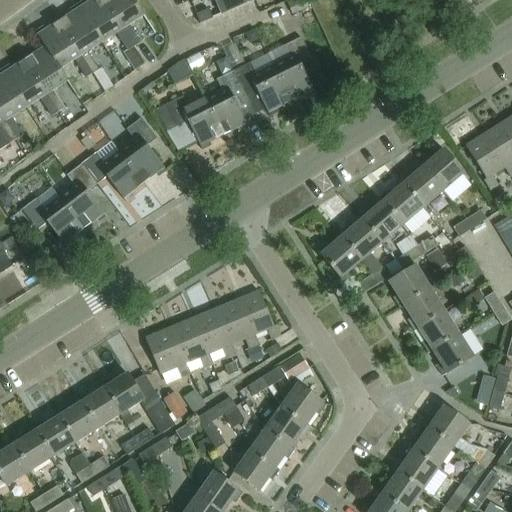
[(136,49),(104,0),(96,0),(81,10),(103,44),(117,35),(129,53),(125,55),(136,72),(146,66),(144,63),(135,49),(136,49)]
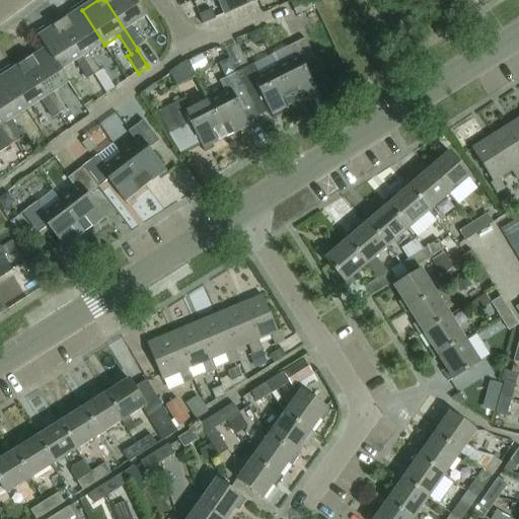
[(144,45),(132,26),(147,17),(136,0),(105,0),(138,50),(137,50),(146,64),(157,57),(147,43),(144,45)]
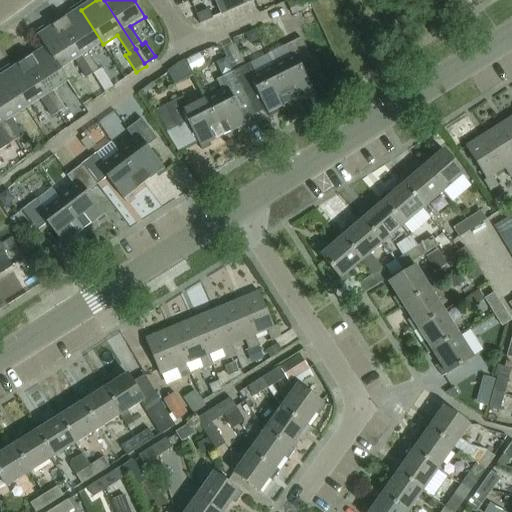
[(259,0),(215,0),(222,16),(260,0),(259,0)]
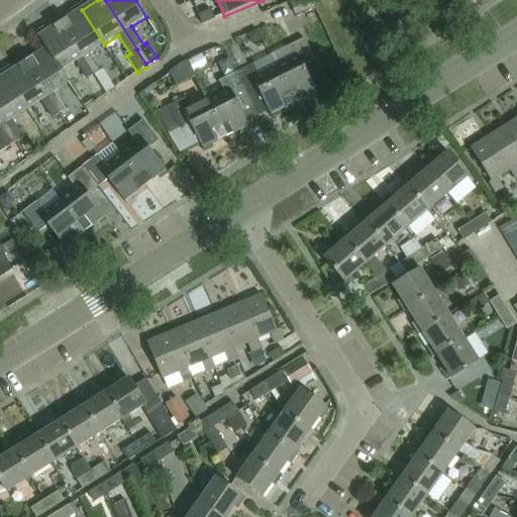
[(82,10),(61,23),(95,77),(101,72),(90,54),(104,44),(82,10)]
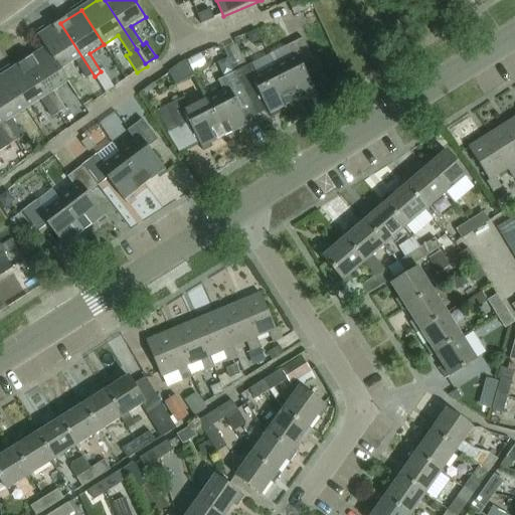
[(202,25),(215,20),(211,10),(198,15),(202,25)]
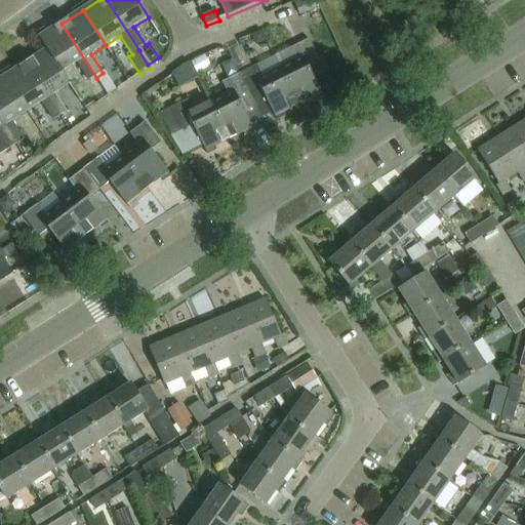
[(62,24),(40,38),(47,50),(48,49),(63,72),(64,72),(77,63),(89,82),(96,78),(62,24)]
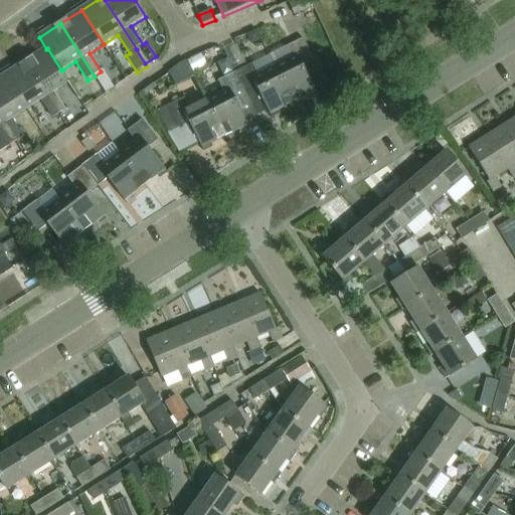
[(262,40),(256,30),(246,34),(249,41),(254,43),(262,40)]
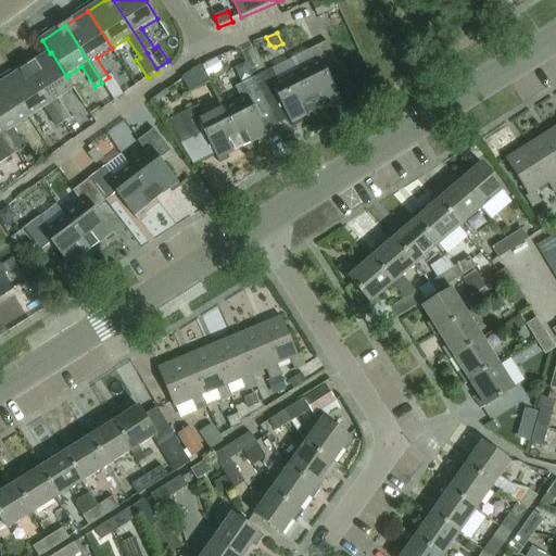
[(327,72),(339,65),(327,41),(308,51),(315,63),(297,73),(316,111),(340,98),(327,72)]
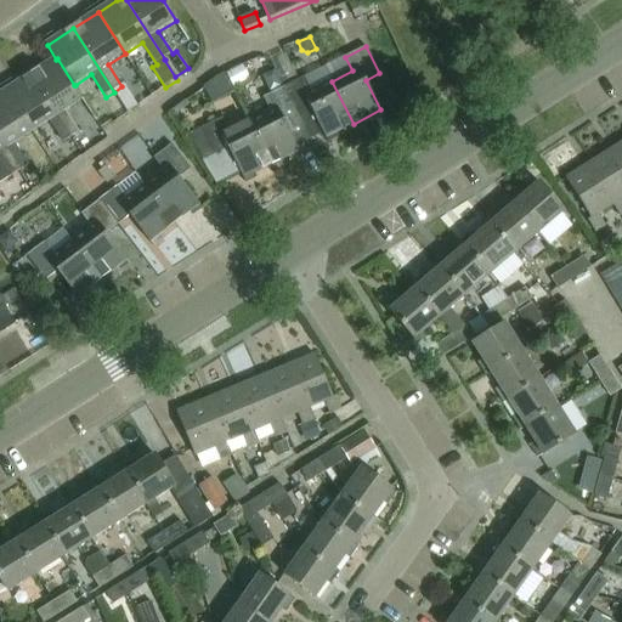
[(56,60),(32,75),(73,139),(82,134),(67,111),(84,100),(75,85),(74,85),(57,58),(56,60)]
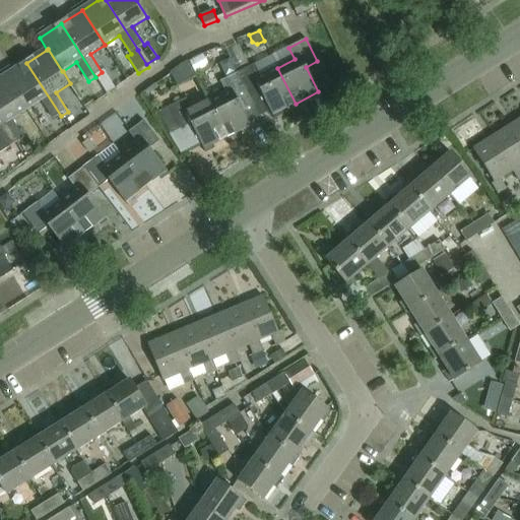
[(208,66),(203,56),(190,62),(195,72),(208,66)]
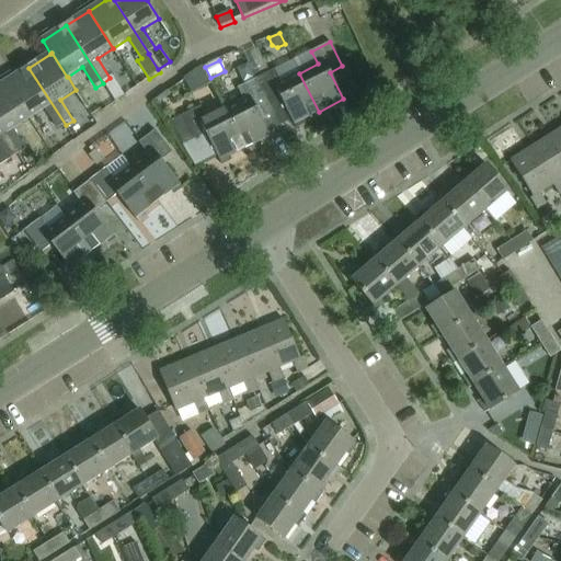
[(29,68),(6,82),(30,119),(45,110),(58,129),(66,125),(29,68)]
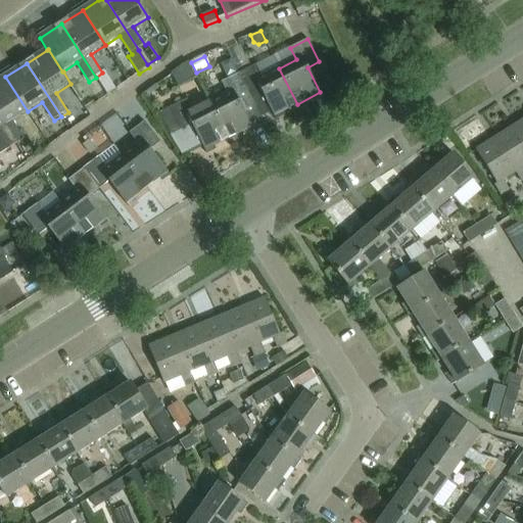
[(297,104),(279,68),(262,77),(255,65),(239,74),(250,96),(260,117),(272,111),(274,115),(297,104)]
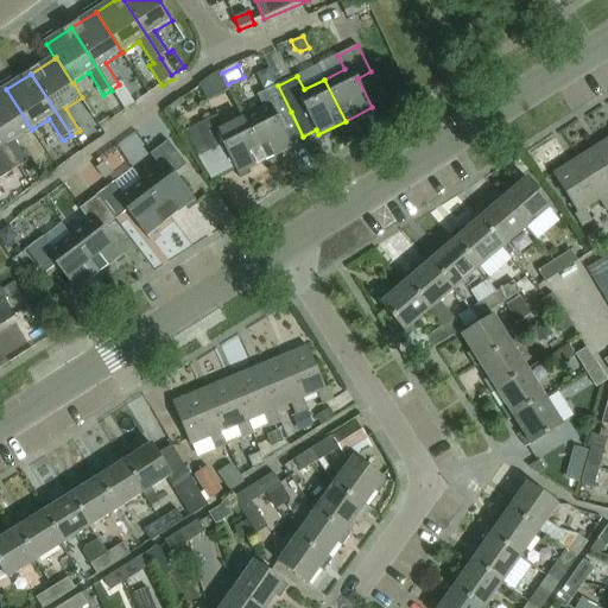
[(303,137),(291,112),(278,86),(258,95),(265,109),(246,119),(266,160),(292,147),(290,143),(303,137)]
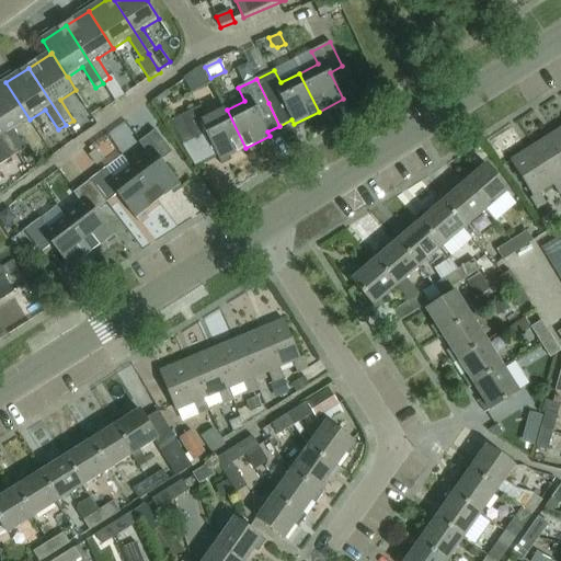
[(0,86),(0,124),(19,152),(25,148),(14,129),(30,119),(6,82),(0,86)]
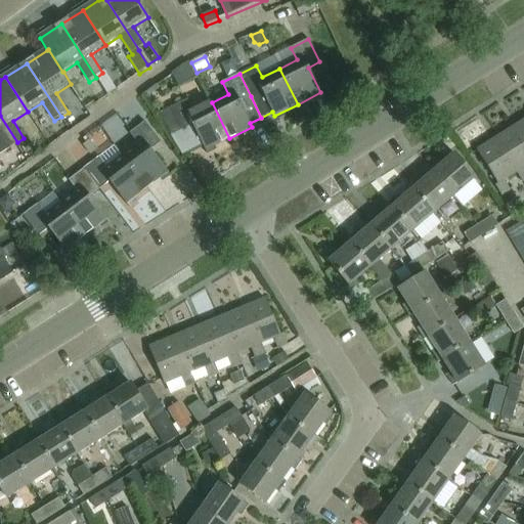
[(229,138),(212,102),(193,112),(187,100),(161,114),(172,136),(182,156),(203,145),(205,150),(229,138)]
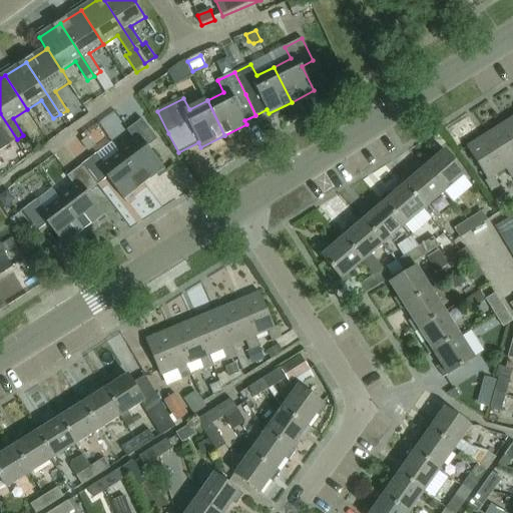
[(0,150),(17,139),(0,113),(0,150)]
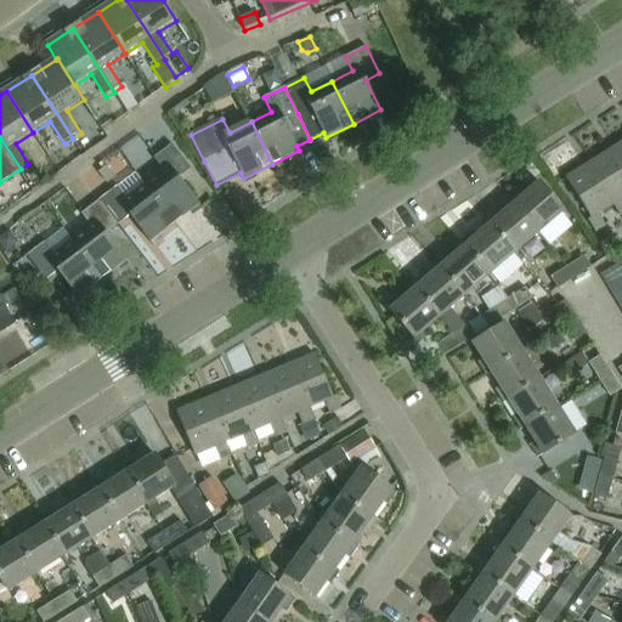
[(175,222),(198,204),(179,179),(191,169),(173,145),(154,158),(164,171),(146,185),(175,222)]
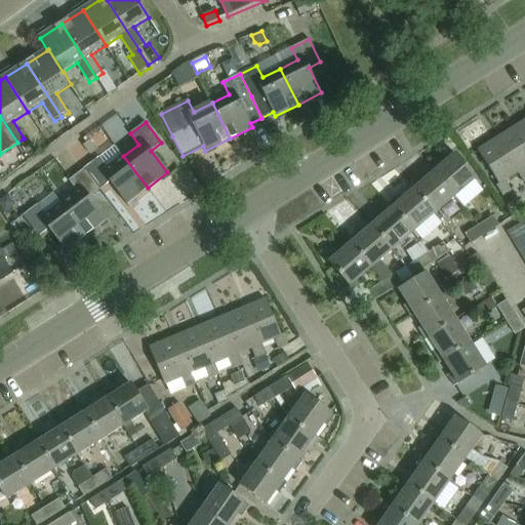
[(524,129),(521,123),(499,136),(521,170),(518,172),(523,180),(524,178),(524,129)]
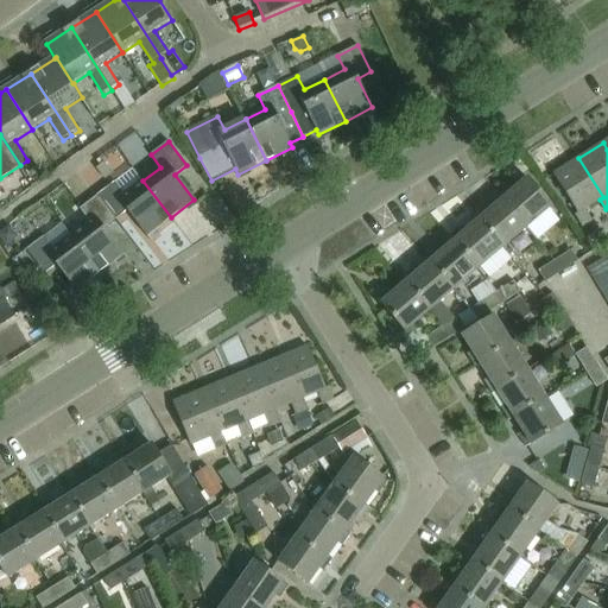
[(578,158),(553,173),(578,213),(575,215),(582,225),(591,219),(586,208),(600,200),(603,197),(578,158)]
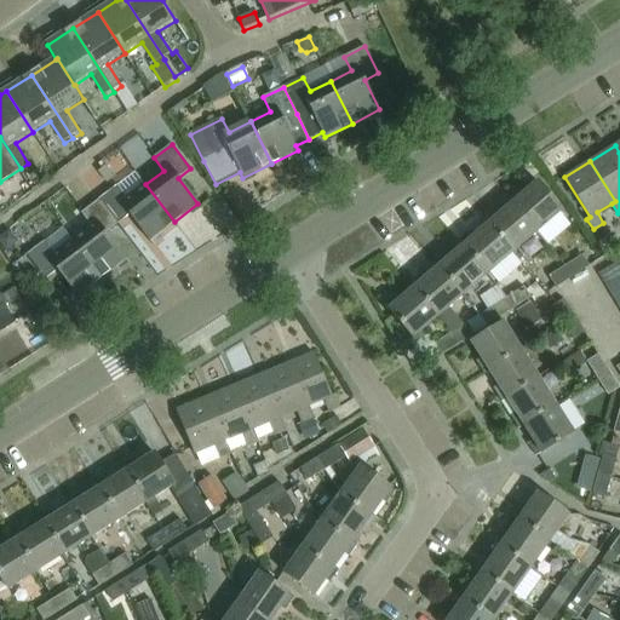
[(115,176),(107,165),(98,171),(108,183),(115,176)]
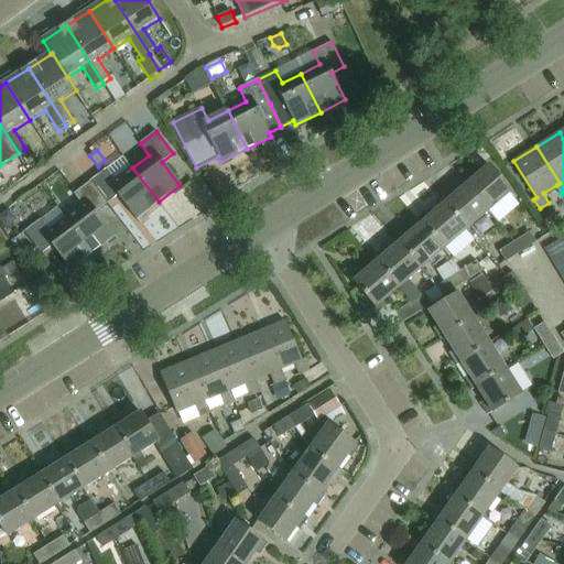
[(488,210),(511,191),(489,164),(476,175),(473,171),(463,180),(466,183),(488,210)]
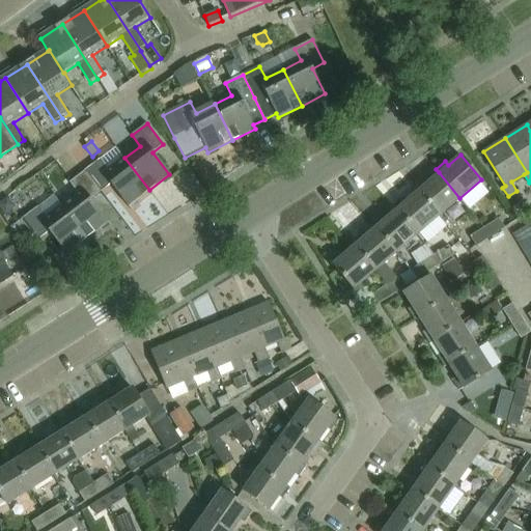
[(128,205),(149,190),(124,158),(109,170),(101,159),(85,171),(101,192),(111,184),(128,205)]
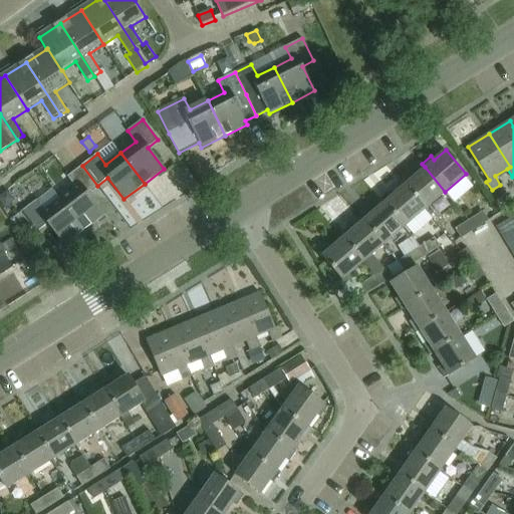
[(88,193),(97,186),(82,166),(68,177),(75,187),(60,198),(84,229),(104,214),(88,193)]
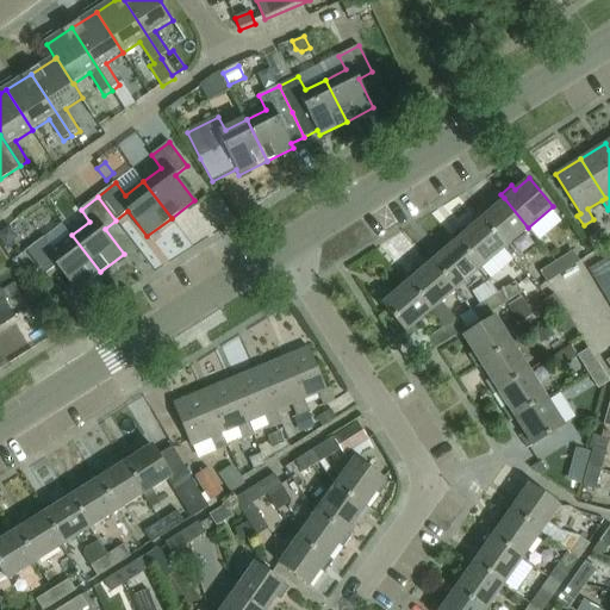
[(503,248),(528,228),(504,198),(490,210),(486,205),(475,215),(479,219),(503,248)]
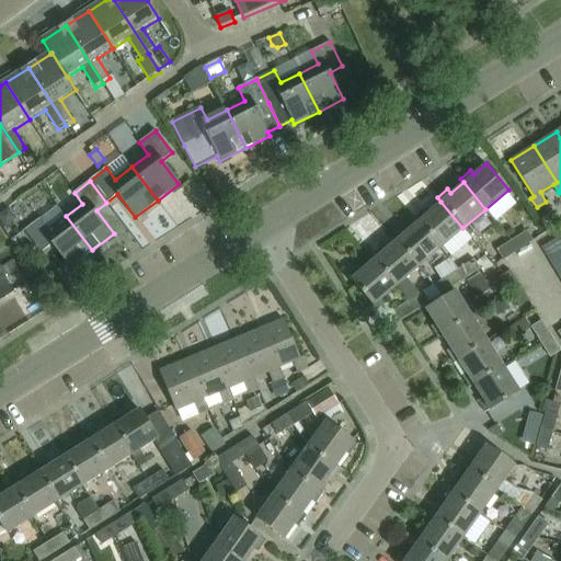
[(441,247),(462,228),(441,202),(428,212),(425,207),(415,217),(419,220),(441,247)]
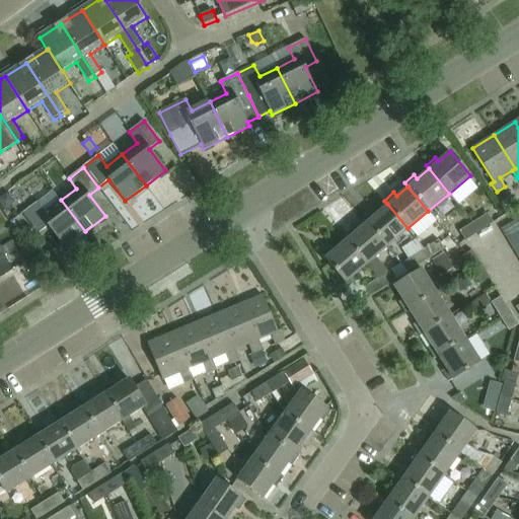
[(11,205),(12,199),(7,193),(0,198),(0,203),(5,210),(11,205)]
